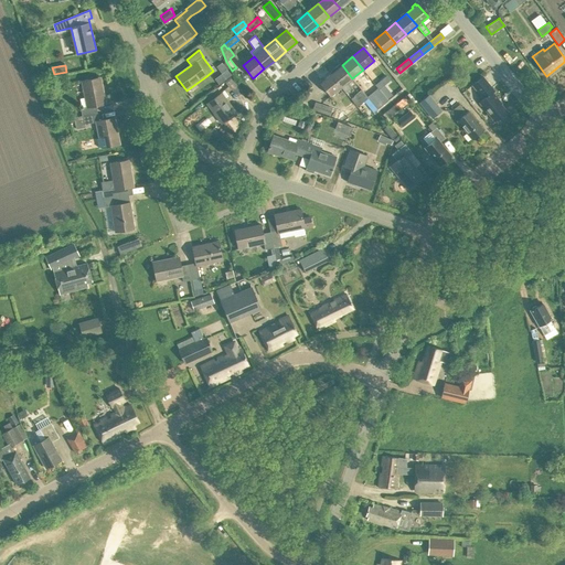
[(342,65),(331,74),(341,87),(345,92),(350,87),(347,83),(352,78),(342,65)]
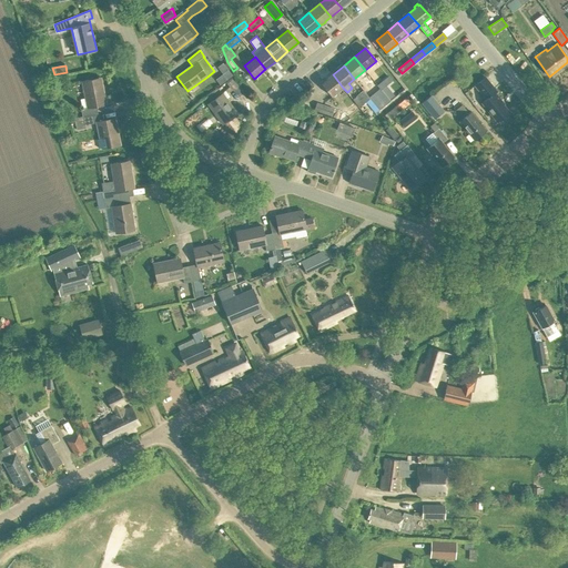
[(229,70),(223,74),(227,80),(232,75),(229,70)]
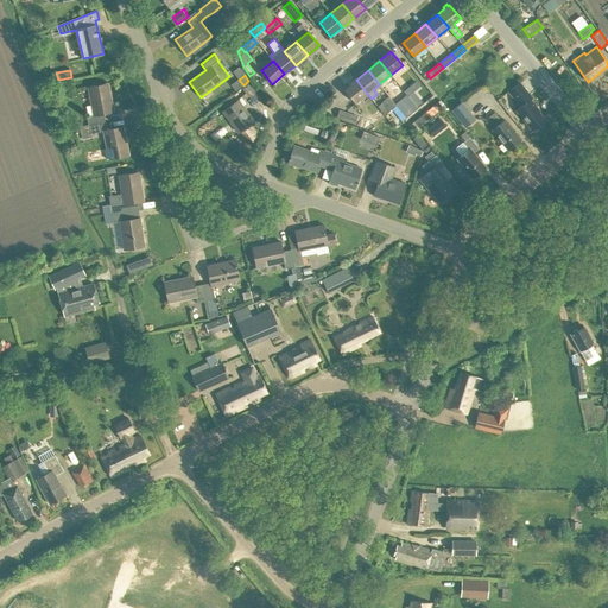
[(367,94),(356,80),(344,89),(355,103),(367,94)]
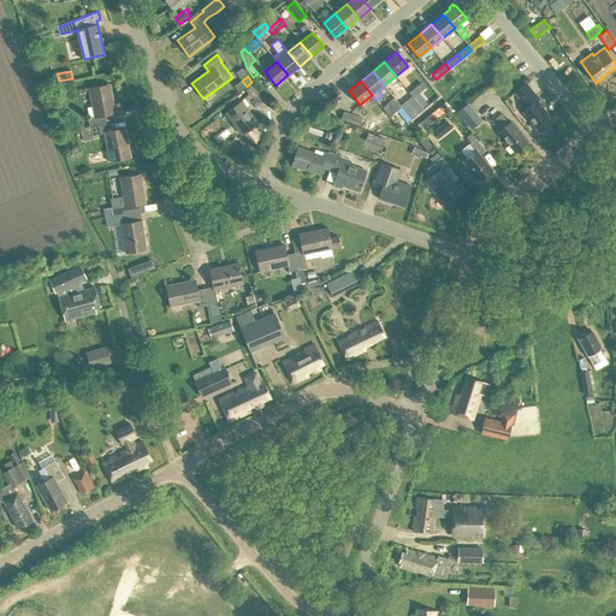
[(409,93),(414,98),(425,88),(421,83),(409,93)]
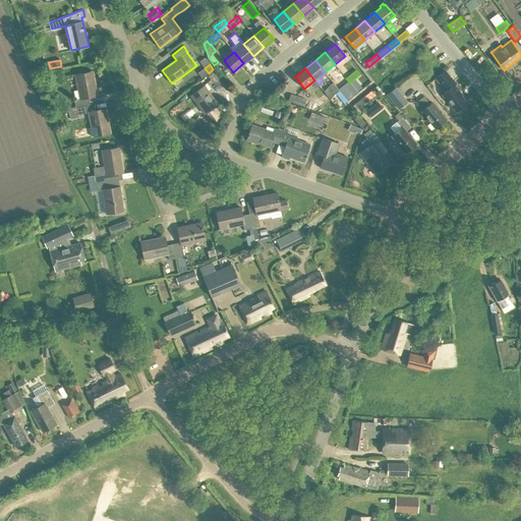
[(457,83),(446,70),(437,78),(447,91),(442,95),(456,112),(458,110),(460,113),(465,108),(463,106),(467,103),(459,93),(460,93),(454,85),(457,83)]
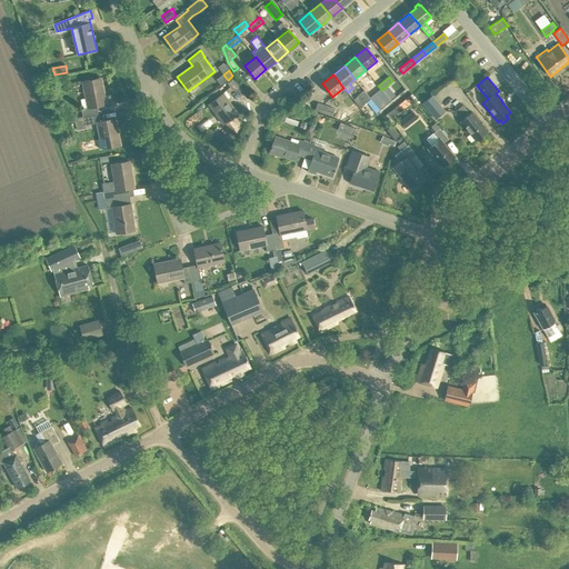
[(87,107),(81,109),(82,117),(98,115),(97,107),(107,105),(101,78),(82,82),(87,107)]
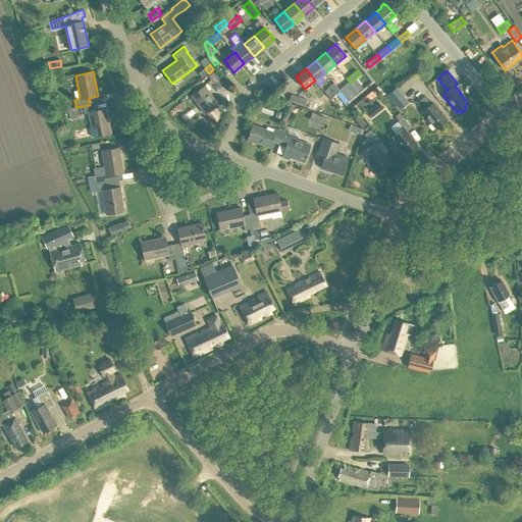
[(216,75),(211,80),(212,81),(219,89),(224,85),(216,75)]
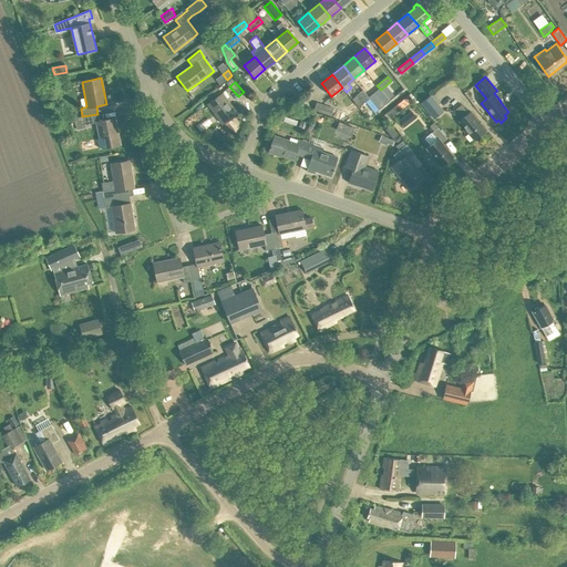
[(389,90),(383,94),(389,100),(394,95),(389,90)]
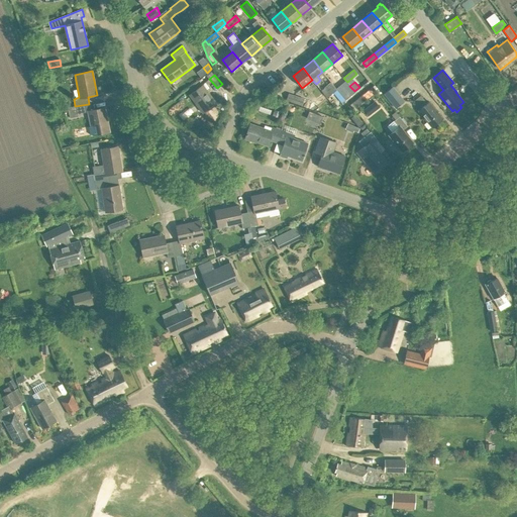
[(205,83),(192,93),(189,95),(196,104),(191,107),(198,116),(216,103),(206,90),(209,88),(205,83)]
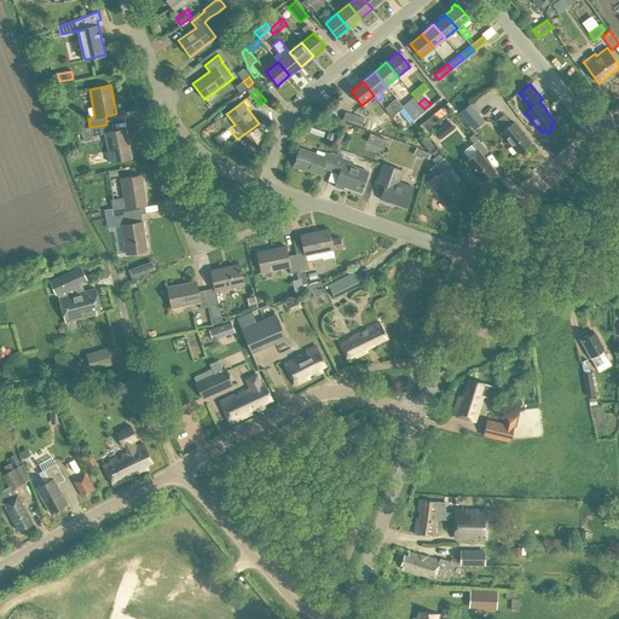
[(401,106),(403,108),(414,120),(420,114),(409,100),(401,106)]
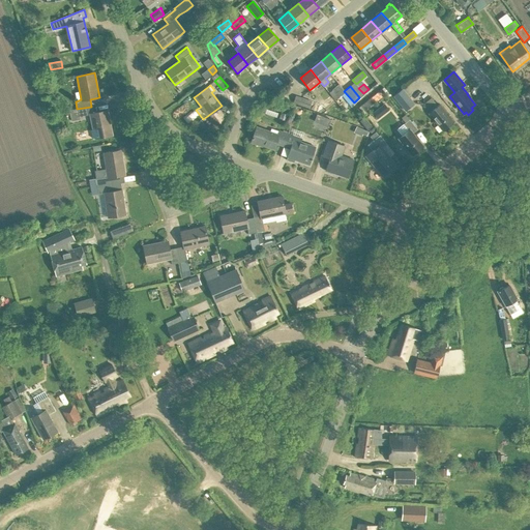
[(332,96),(335,100),(342,95),(345,92),(344,91),(342,88),(332,96)]
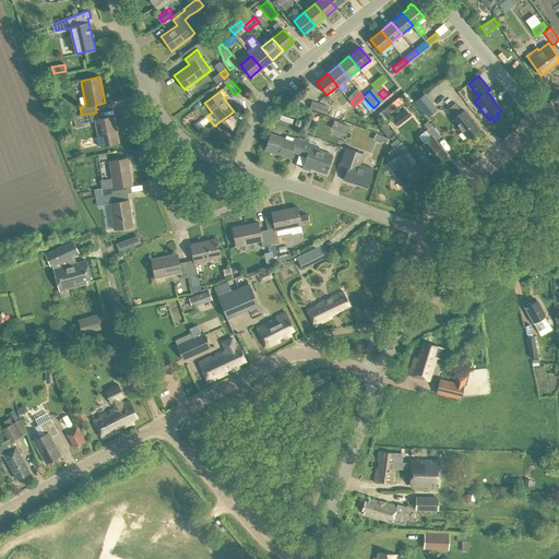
[(424,95),(414,103),(427,118),(437,110),(424,95)]
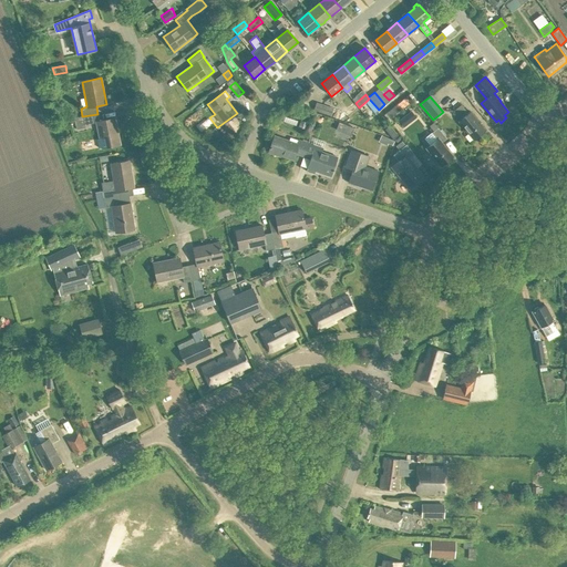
[(369,99),(366,102),(374,113),(379,110),(369,99)]
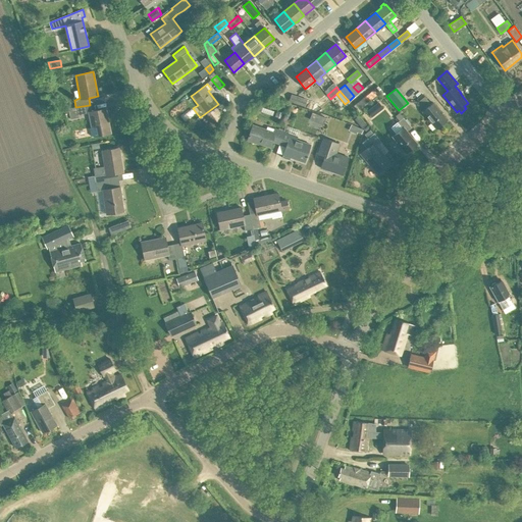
[(291,95),(289,102),(304,107),(307,100),(291,95)]
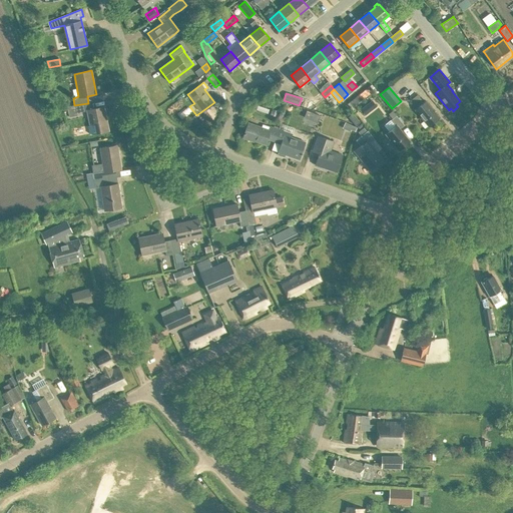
[(359,93),(350,101),(354,106),(363,98),(359,93)]
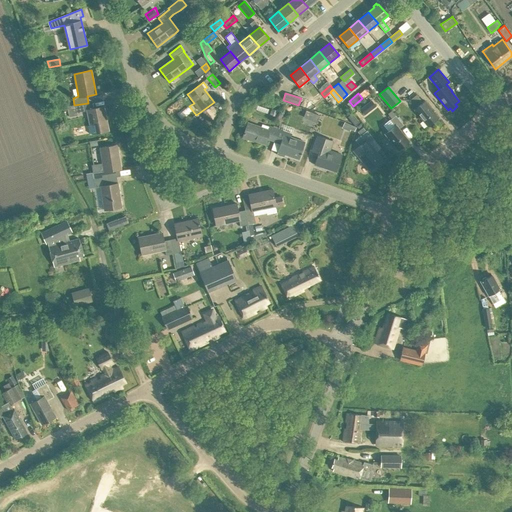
[(423,102),(416,95),(409,100),(416,108),(414,110),(427,126),(438,117),(425,101),(423,102)]
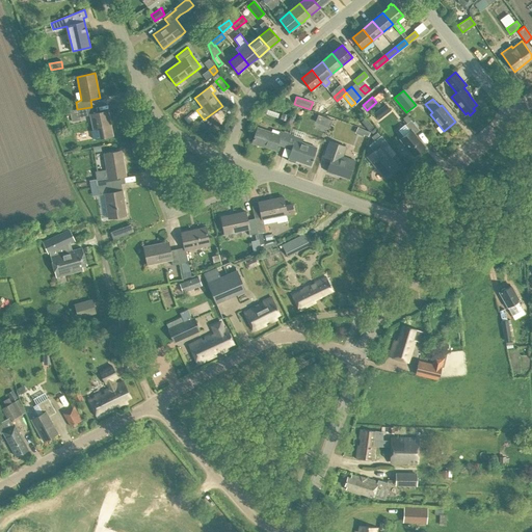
[(77,109),(70,111),(72,122),(80,120),(80,117),(90,115),(96,139),(112,135),(108,110),(92,113),(91,107),(77,109)]
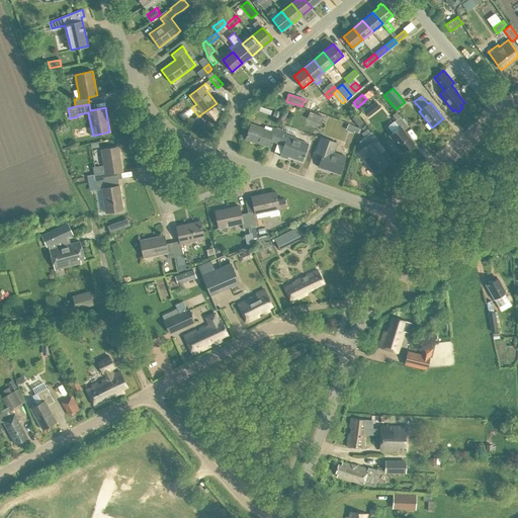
[(367,107),(364,110),(369,116),(372,113),(367,107)]
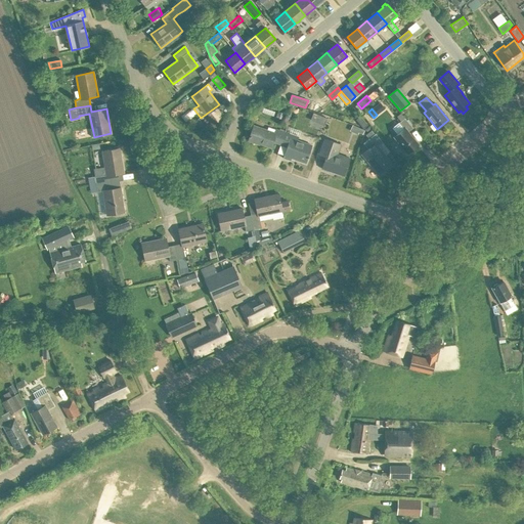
[(275,117),(282,120),(285,113),(278,110),(275,117)]
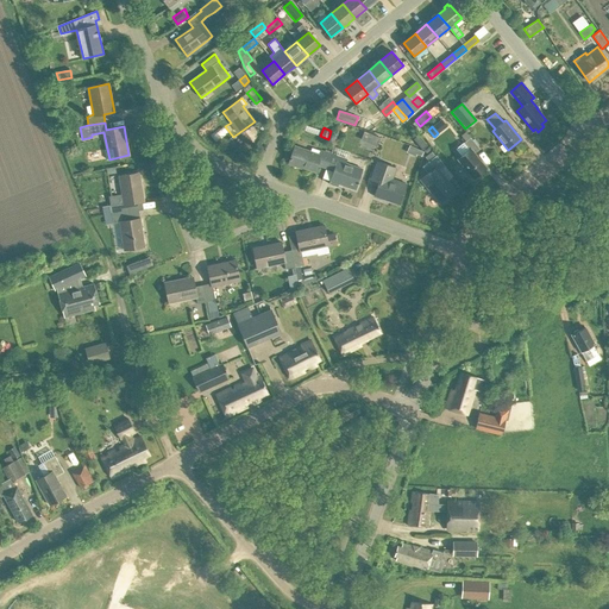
[(372,135),(369,144),(377,146),(380,138),(372,135)]
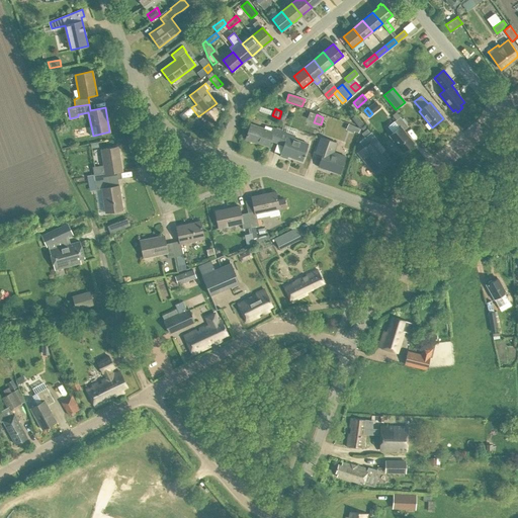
[(359,126),(363,123),(356,114),(352,118),(359,126)]
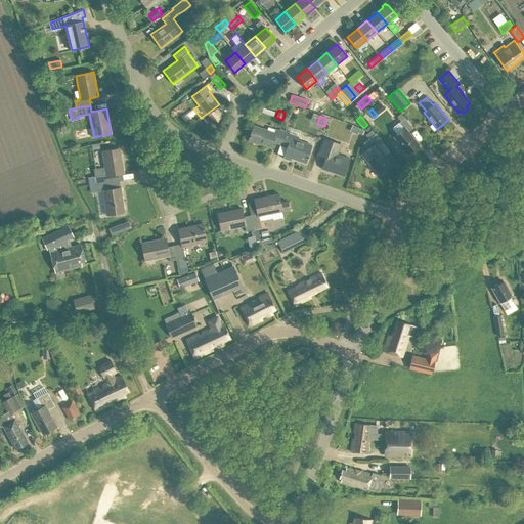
[(412,128),(404,118),(400,122),(398,123),(403,129),(394,137),(407,154),(419,144),(408,132),(412,128)]
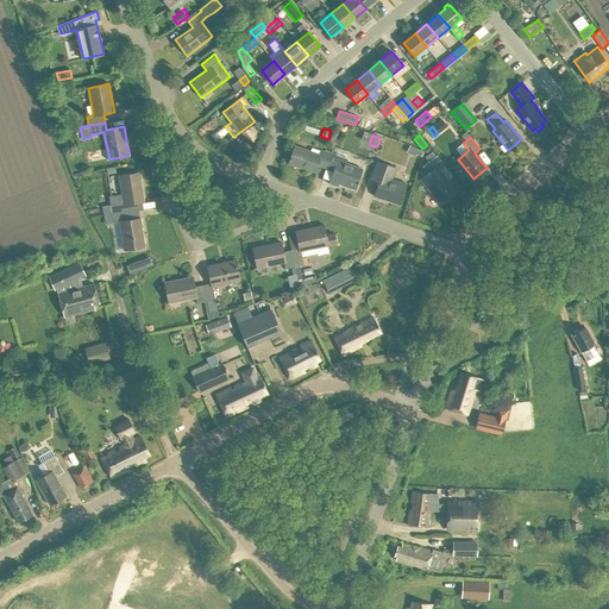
[(318,165),(326,168),(331,154),(320,150),(319,155),(294,145),(288,164),(297,167),(297,165),(315,171),(318,165)]
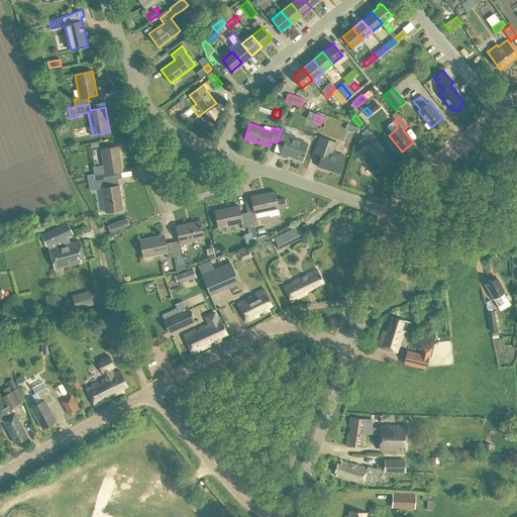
[(365,136),(371,132),(367,128),(362,132),(365,136)]
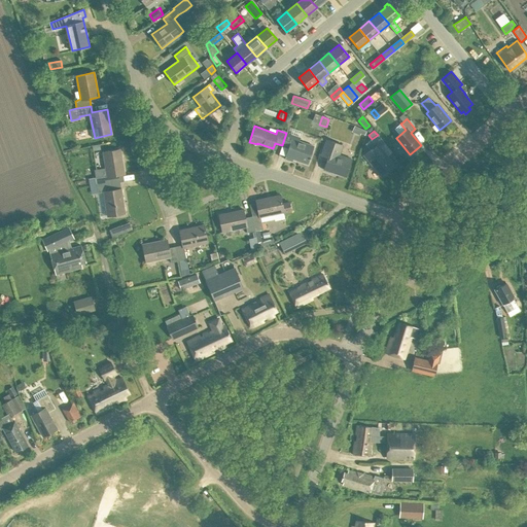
[(286,133),(282,145),(288,148),(284,159),(292,162),(293,159),(308,164),(314,146),(300,141),(301,138),(286,133)]
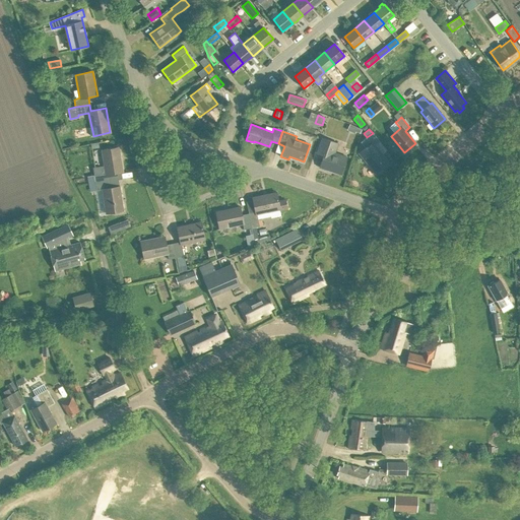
[(373,133),(367,137),(361,142),(365,148),(359,153),(377,175),(390,165),(375,145),(380,141),(373,133)]
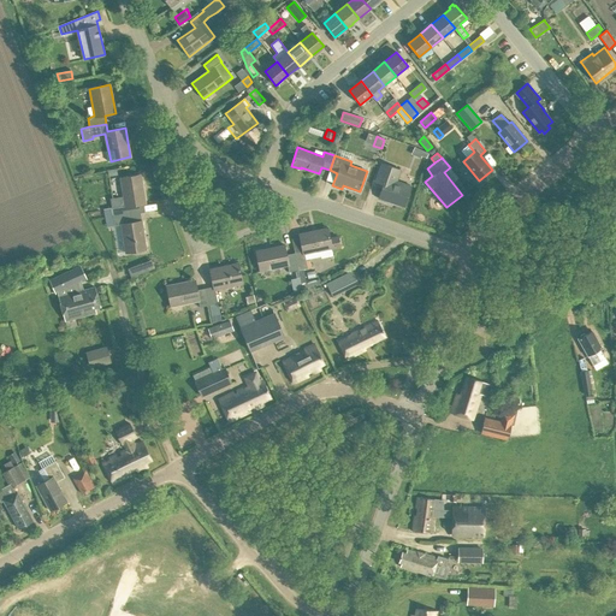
[(401,170),(381,164),(374,185),(381,188),(378,197),(404,207),(412,187),(397,182),(401,170)]
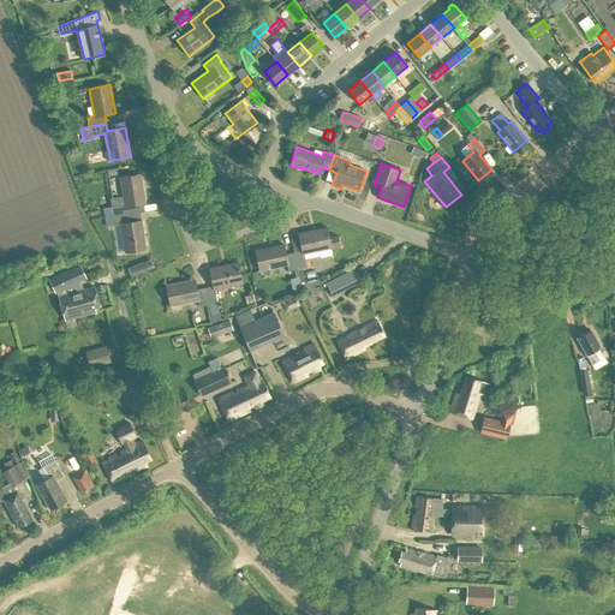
[(112,208),(113,216),(130,214),(129,206),(145,203),(141,174),(120,178),(123,196),(112,198),(113,207),(112,208)]
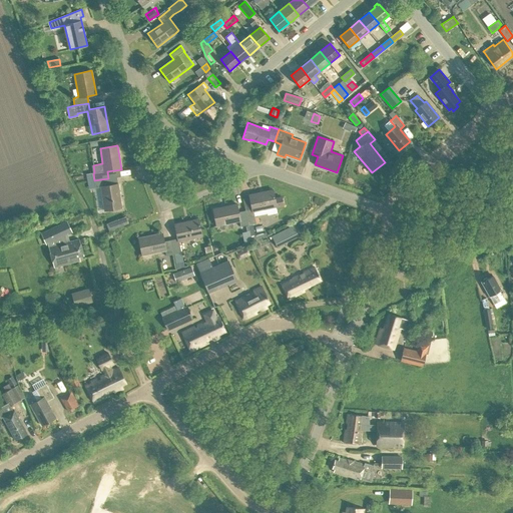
[(108,178),(94,180),(95,188),(101,187),(104,210),(121,208),(117,184),(109,185),(108,178)]
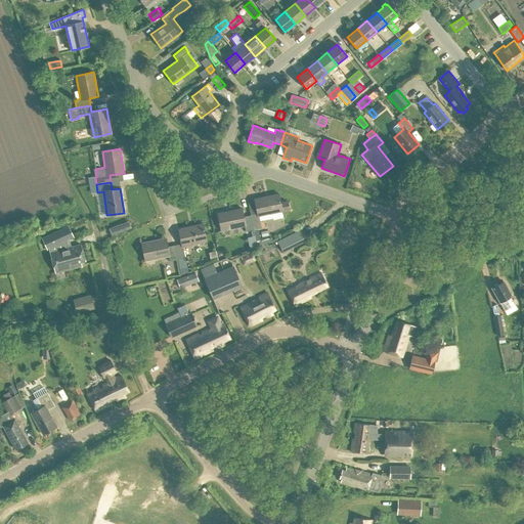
[(261,228),(260,222),(259,216),(281,211),(281,213),(290,211),(288,201),(280,203),(278,193),(254,199),(257,214),(251,216),(254,229),(261,228)]
